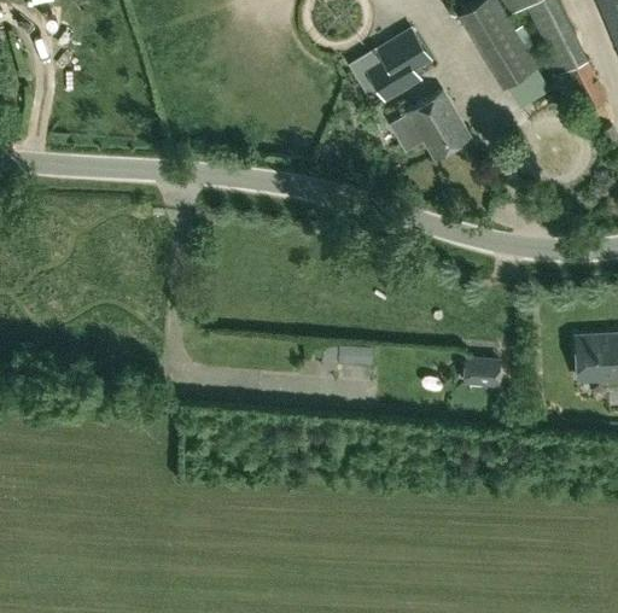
[(536,68),(494,0),(481,0),(458,15),(502,89),(506,87),(536,68)]
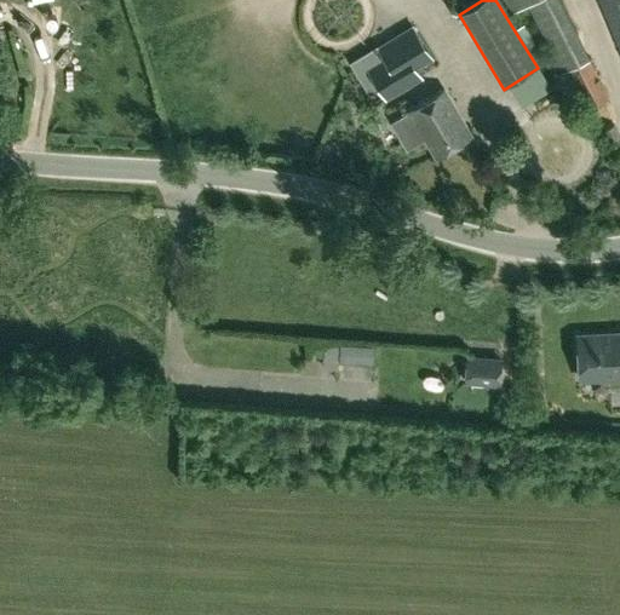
[(505,0),(514,13),(527,4),(563,74),(566,73),(586,113),(609,101),(558,0),(505,0)]
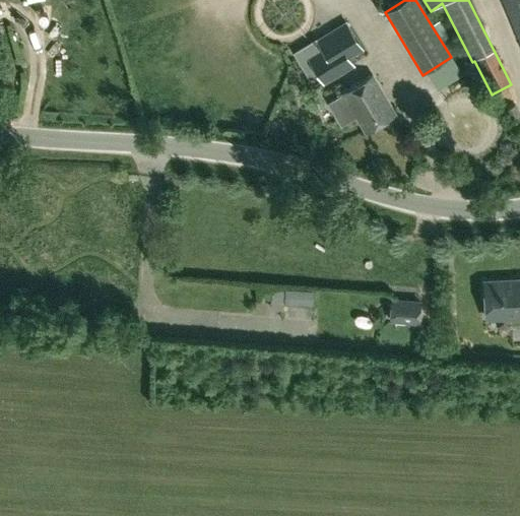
[(519,0),(500,0),(519,48),(519,0)]
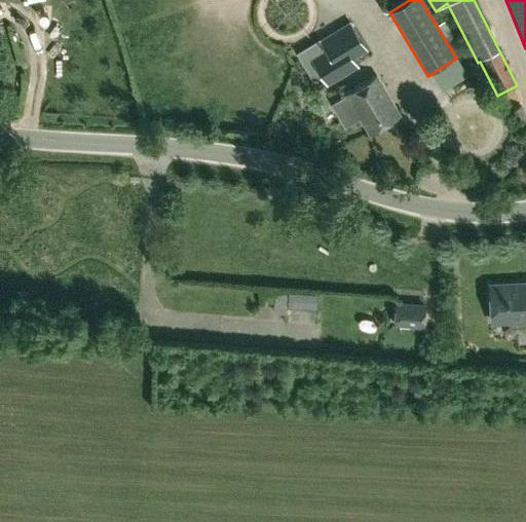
[(327,87),(357,70),(352,61),(366,52),(349,26),(306,52),(327,87)]
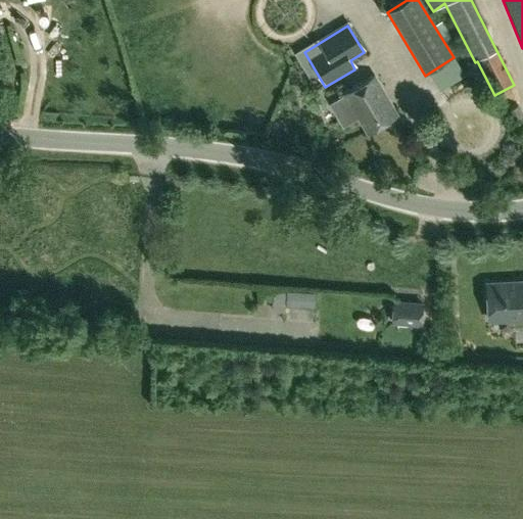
[(454,57),(428,74),(439,92),(465,76),(454,57)]
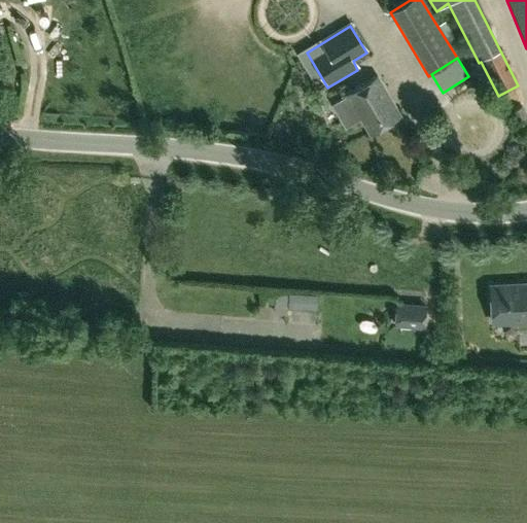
[(357,124),(360,121),(370,137),(400,119),(378,79),(343,100),(331,106),(346,130),(357,124)]
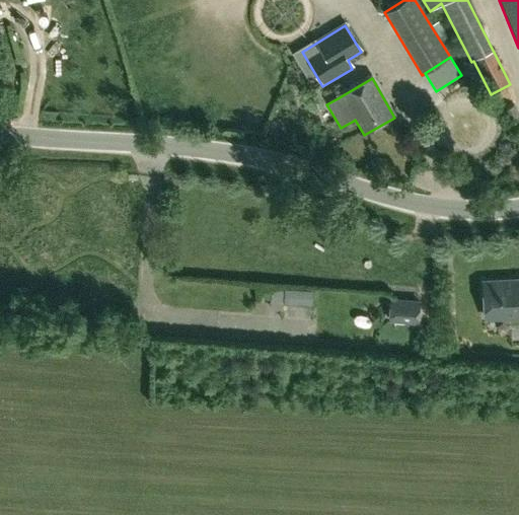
[(518,283),(483,285),(485,321),(518,318),(518,283)]
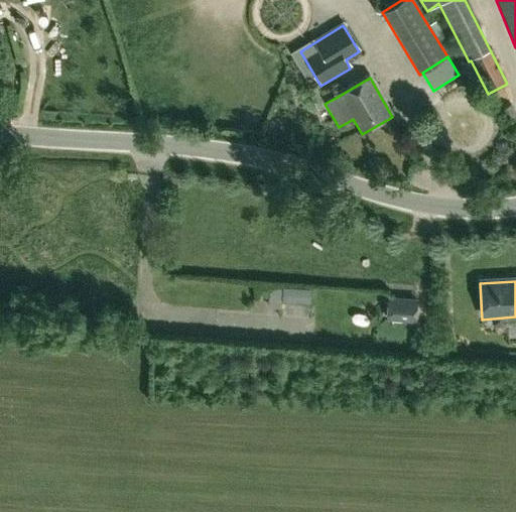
[(390,301),(388,322),(416,324),(417,303),(390,301)]
